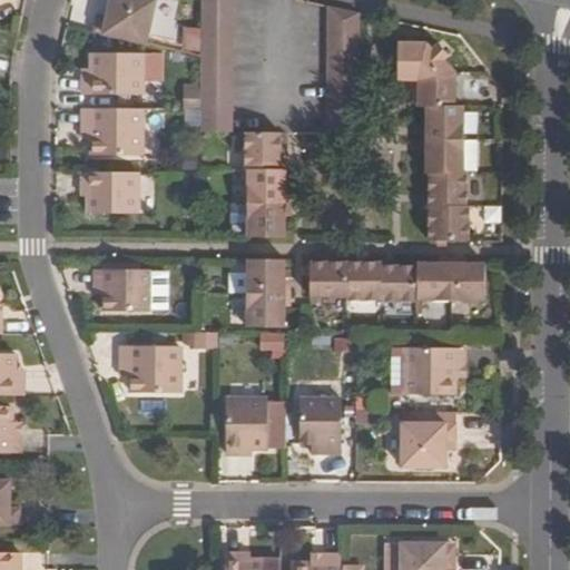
[(156,1),(148,0),(110,0),(107,17),(96,16),(92,32),(146,45),(156,1)]
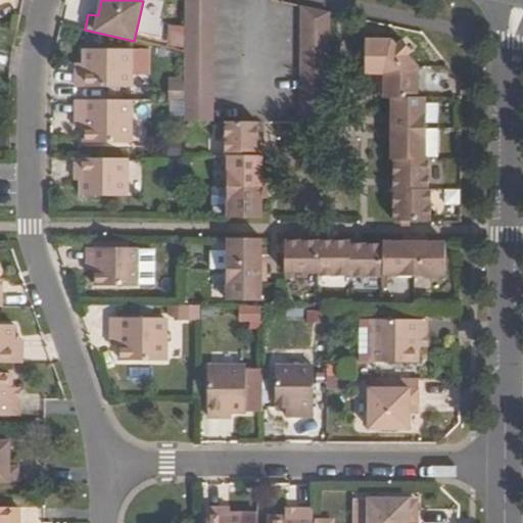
[(214,0),(184,0),(185,32),(176,32),(176,44),(185,44),(184,83),(171,83),(171,101),(184,101),(184,121),(214,121),(214,0)]
